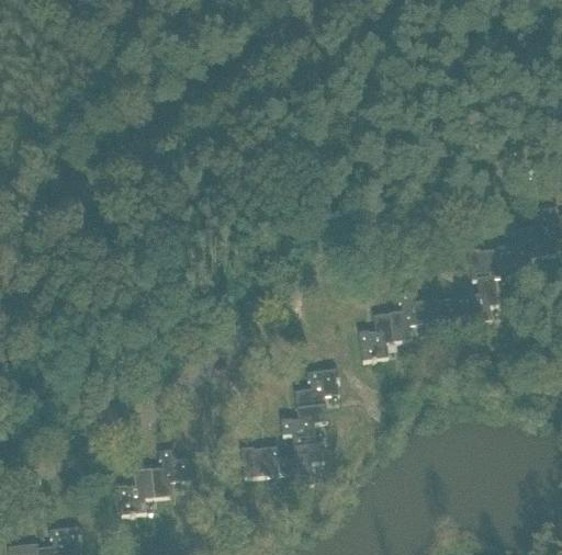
[(546,224),(534,226),(538,256),(555,252),(553,238),(561,237),(561,214),(558,215),(557,206),(541,207),(542,217),(544,216),(546,224)]
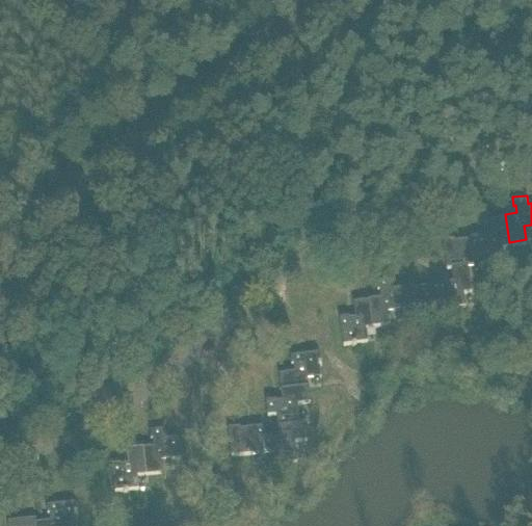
[(483,231),(476,232),(480,260),(488,259),(488,260),(493,260),(491,258),(503,256),(501,243),(509,242),(505,214),(489,216),(491,232),(484,233),(483,231)]
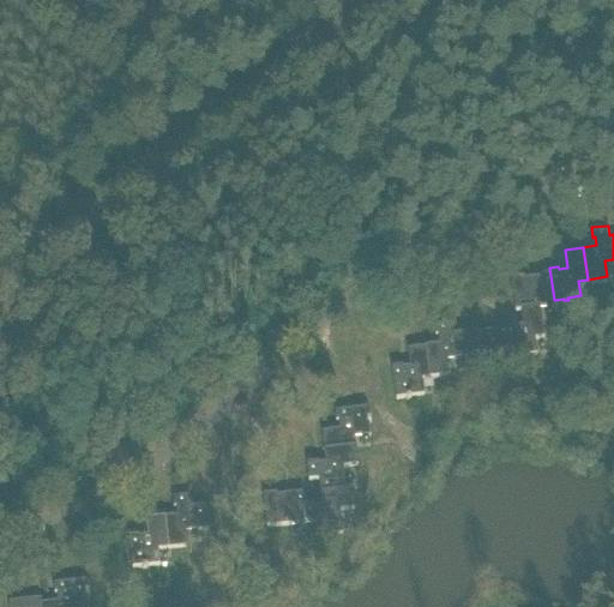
[(515,306),(519,305),(540,302),(554,300),(549,268),(540,269),(541,272),(524,274),(524,271),(510,274),(515,306)]
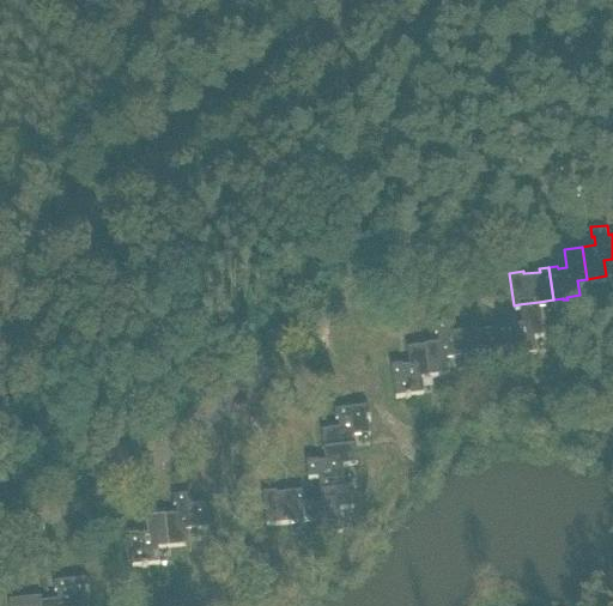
[(503,321),(503,322),(508,352),(517,351),(519,353),(522,352),(522,351),(535,349),(533,333),(542,332),(539,302),(519,304),(522,321),(514,322),(513,319),(503,321)]
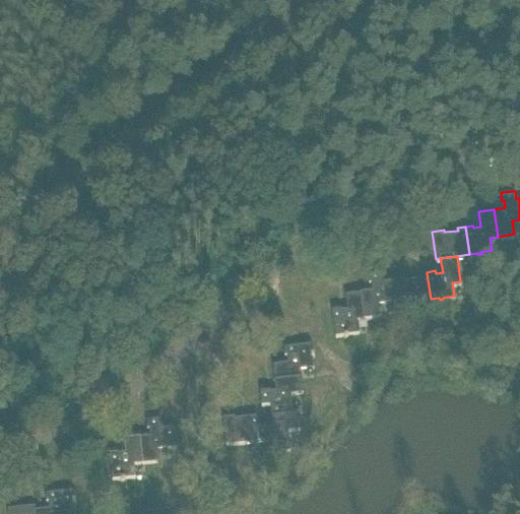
[(371,286),(361,288),(365,316),(380,313),(378,301),(397,298),(394,276),(383,278),(382,269),(367,272),(368,280),(370,280),(371,286)]
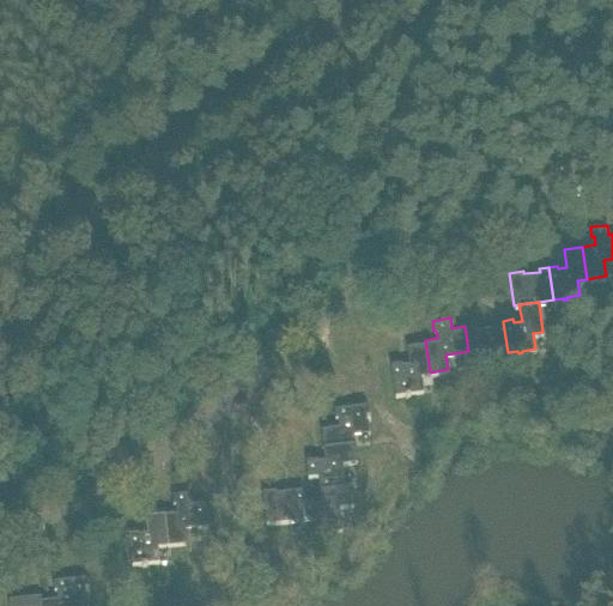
[(479,325),(465,326),(468,351),(469,358),(508,352),(503,322),(479,327),(479,325)]
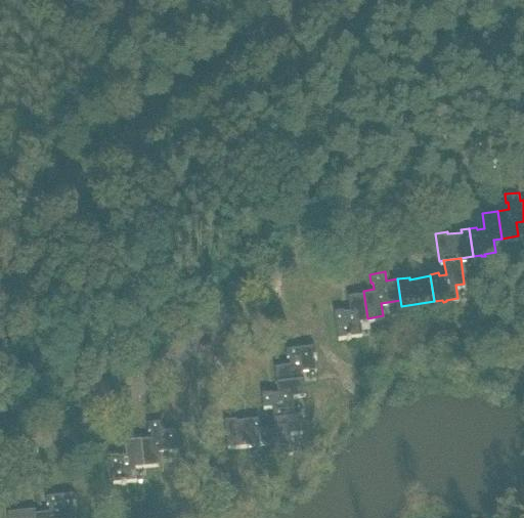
[(367,318),(363,291),(347,293),(349,308),(342,309),(342,307),(334,308),(337,329),(338,336),(346,335),(346,337),(350,336),(350,334),(361,332),(359,319),(367,318)]
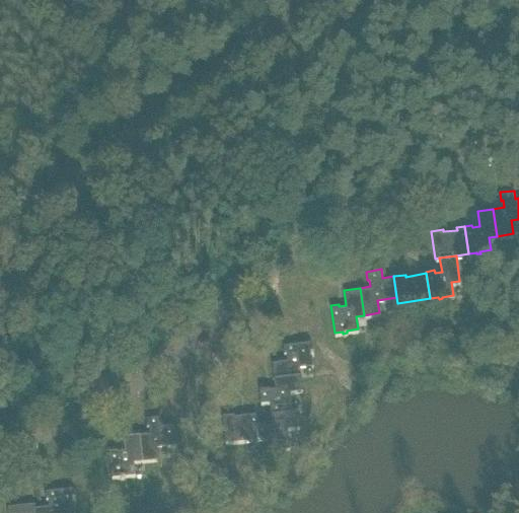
[(272,360),(273,376),(300,373),(299,365),(312,364),(309,341),(283,343),(284,352),(286,352),(287,359),(272,360)]
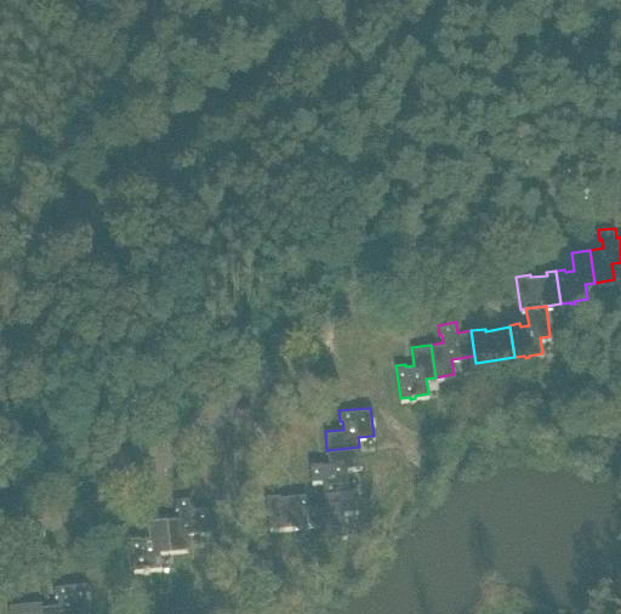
[(322,479),(324,493),(348,490),(346,467),(362,465),(359,447),(326,450),(329,464),(320,465),(319,461),(309,462),(312,481),(322,479)]
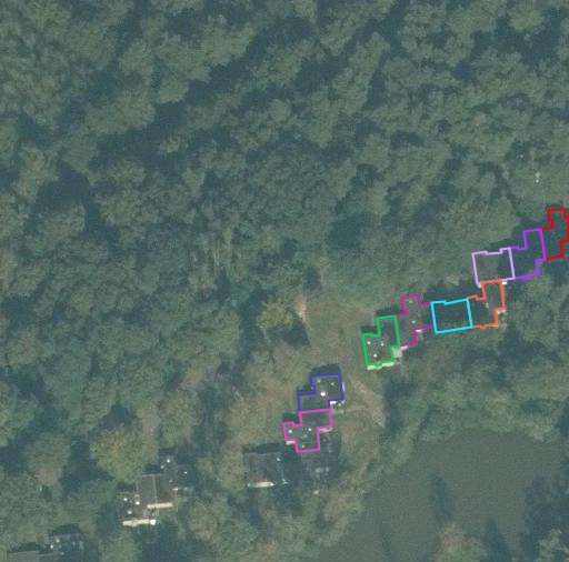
[(282,462),(283,479),(292,478),(293,491),(317,489),(315,467),(328,465),(327,448),(319,449),(297,451),(298,463),(290,464),(290,462),(282,462)]
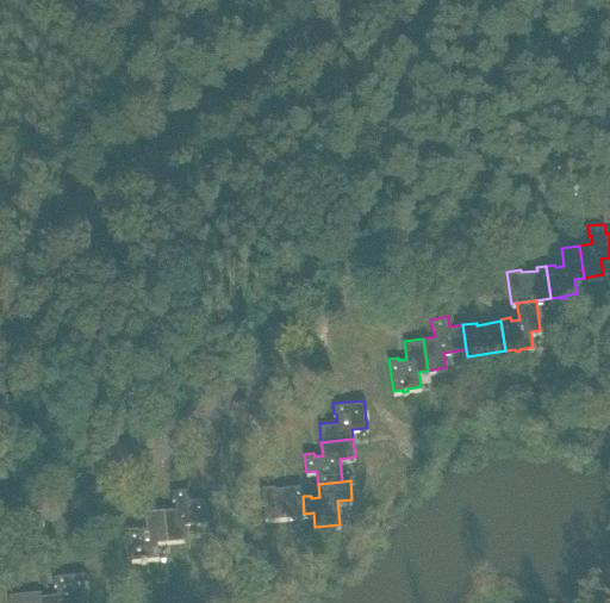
[(265,518),(304,514),(303,496),(302,484),(275,486),(275,485),(261,486),(265,518)]
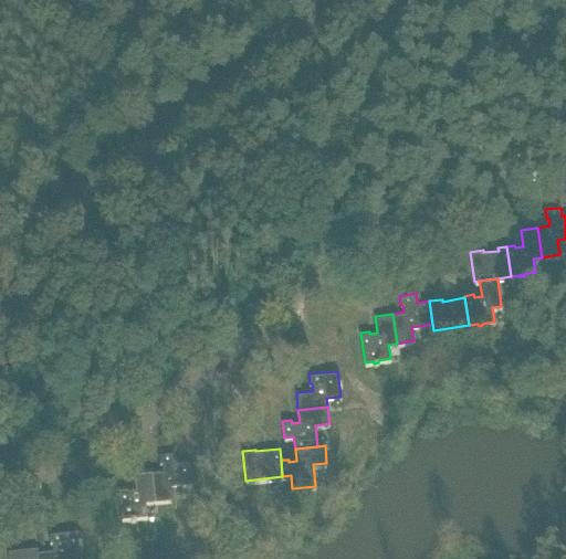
[(163,470),(150,471),(154,501),(171,498),(169,485),(191,482),(189,460),(176,461),(175,451),(158,453),(159,462),(161,462),(163,470)]
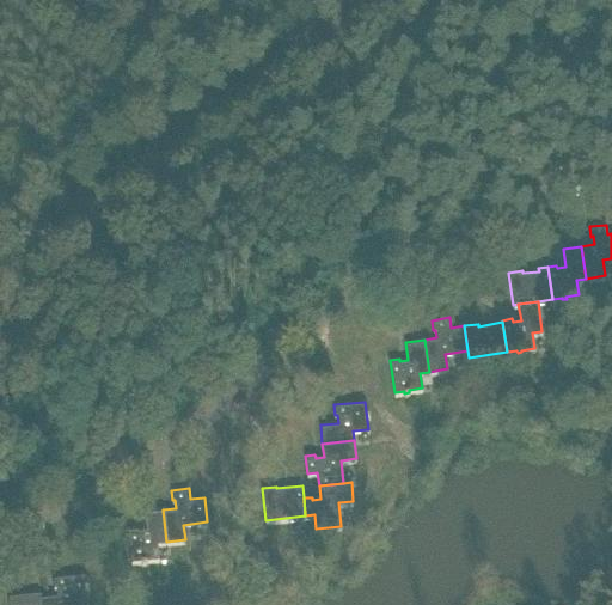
[(166,542),(163,509),(145,512),(146,530),(138,530),(138,527),(128,529),(130,552),(132,561),(141,560),(141,562),(146,561),(146,558),(159,557),(158,543),(166,542)]
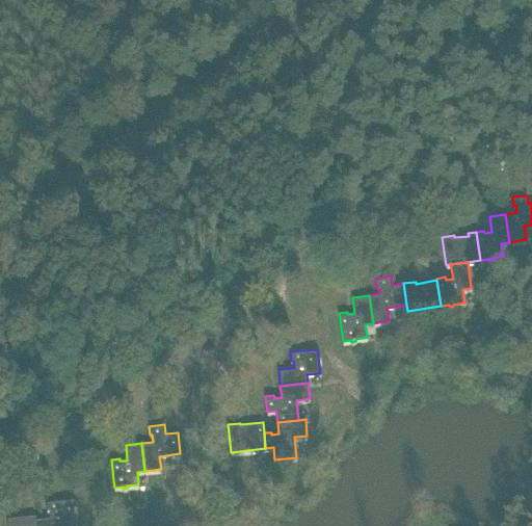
[(49,517),(35,519),(36,525),(62,525),(62,524),(76,523),(74,498),(46,501),(47,510),(49,510),(49,517)]
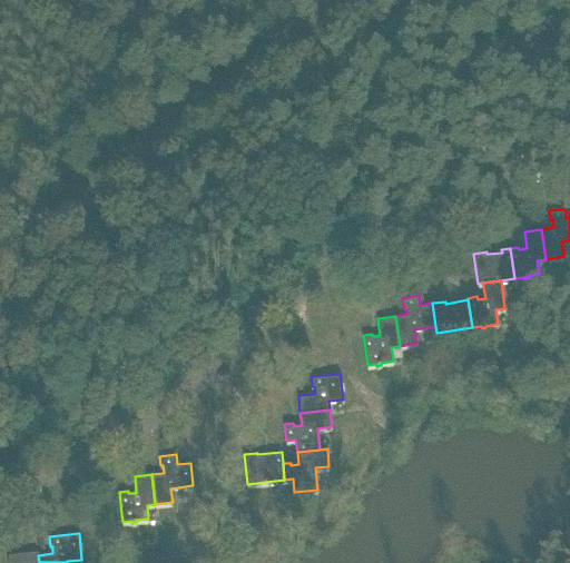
[(39,562),(38,555),(38,550),(8,553),(8,562),(39,562)]
